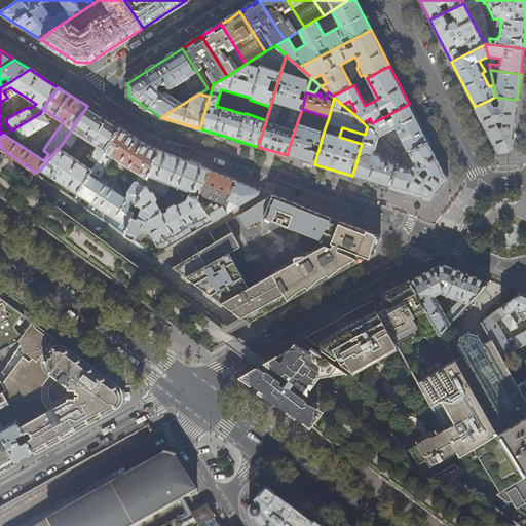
[(511,150),(517,100),(499,98),(498,107),(496,107),(495,105),(493,106),(490,100),(475,107),(485,126),(498,152),(504,151),(511,150)]
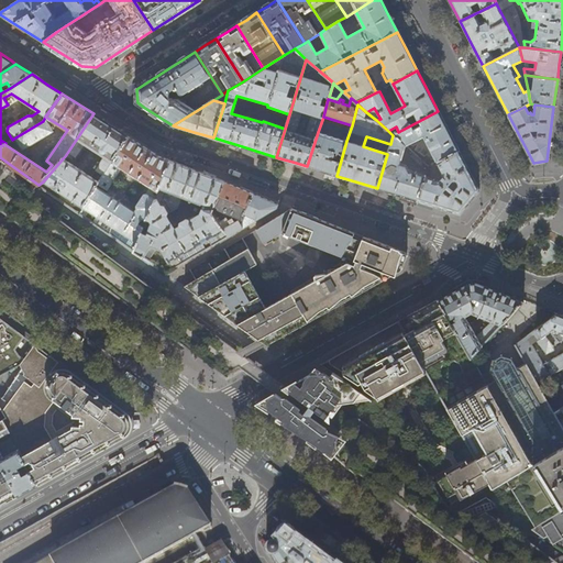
[(446,128),(438,111),(398,132),(393,135),(405,145),(406,146),(423,138),(437,162),(438,162),(459,151),(446,128)]
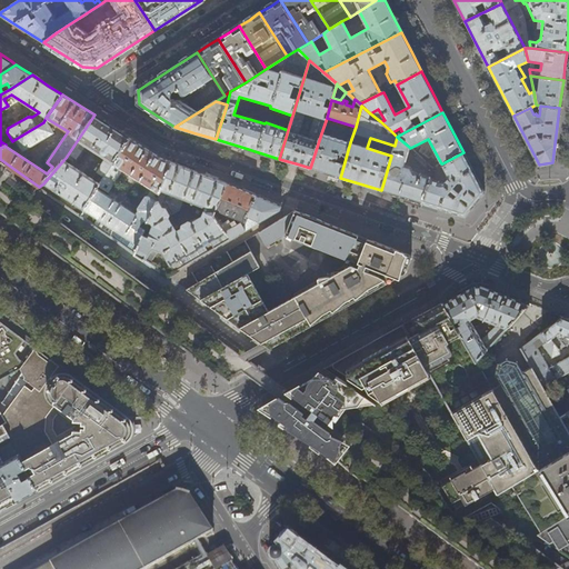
[(115,128),(95,115),(66,158),(72,161),(75,159),(76,160),(86,146),(106,158),(97,172),(105,178),(130,138),(115,128)]
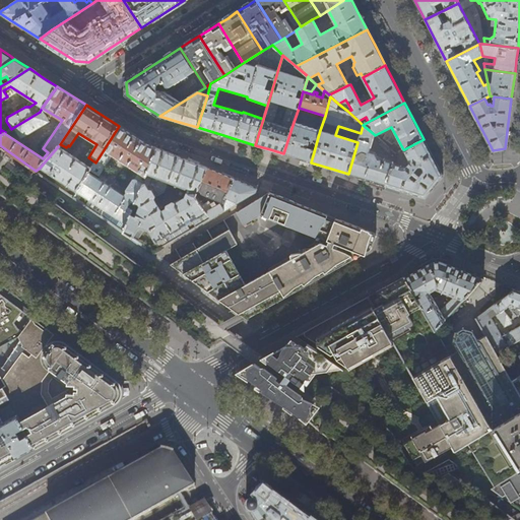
[(49,121),(41,110),(40,112),(14,127),(20,138),(49,121)]
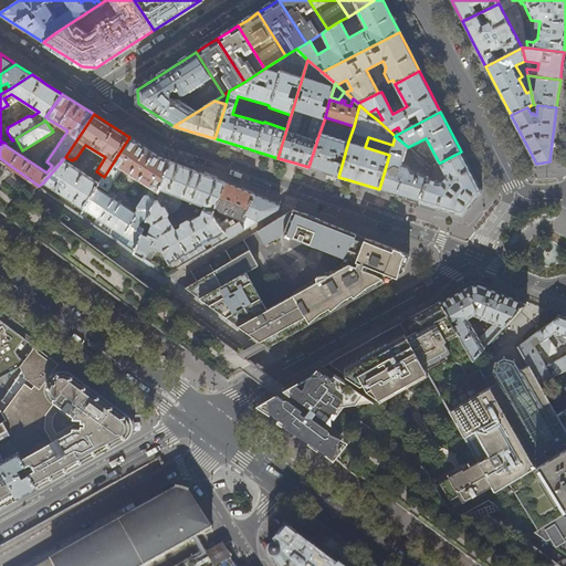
[(348,142),(320,133),(308,167),(322,171),(338,177),(348,142)]
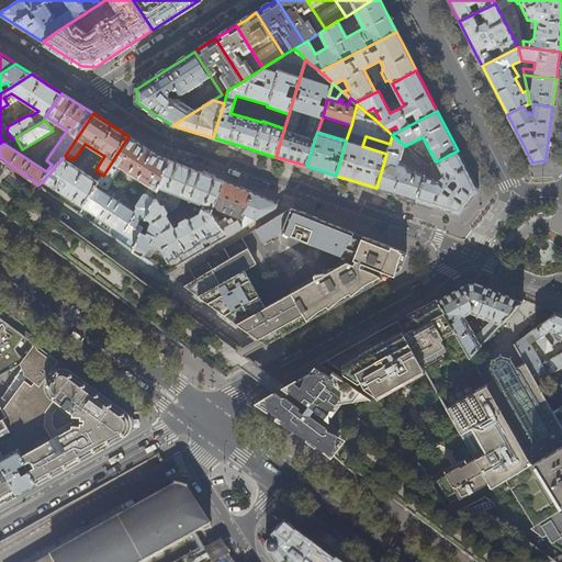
[(392,135),(390,144),(386,154),(377,188),(401,195),(416,200),(417,200),(424,177),(425,176),(417,173),(418,169),(400,163),(404,145),(392,135)]
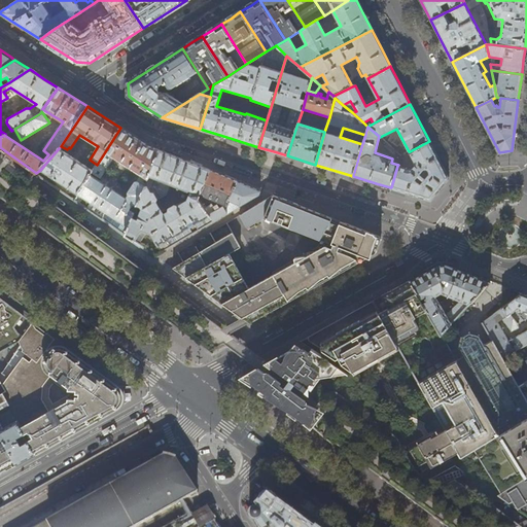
[(140,140),(120,128),(97,165),(93,171),(98,174),(100,173),(111,155),(143,176),(142,178),(140,177),(137,181),(136,180),(129,192),(129,195),(127,199),(90,175),(77,195),(74,199),(126,235),(160,150),(149,146),(140,140)]
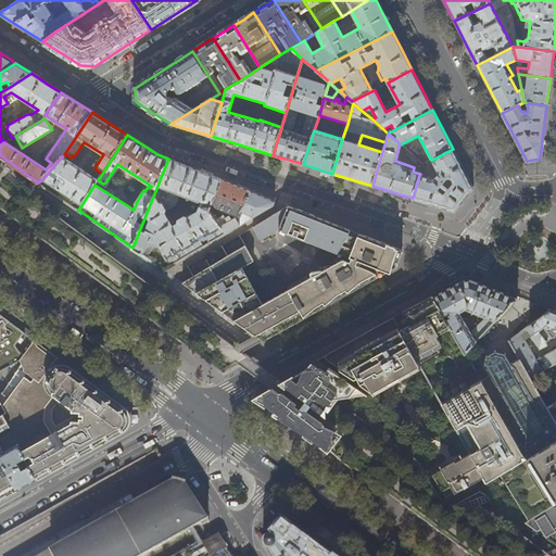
[(462,166),(453,149),(432,160),(438,171),(438,175),(434,178),(431,179),(419,175),(413,198),(430,203),(454,211),(462,202),(469,193),(474,188),(462,166)]
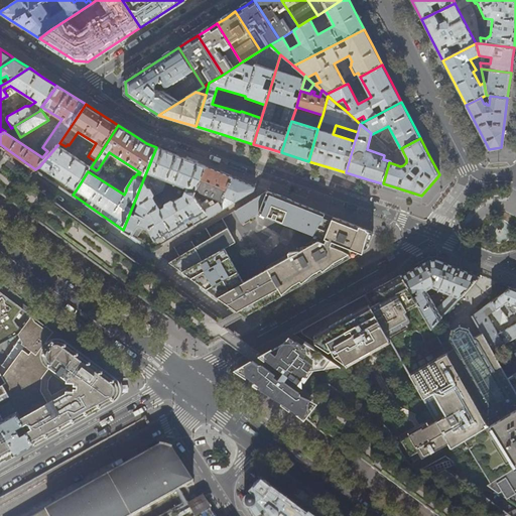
[(0,191),(22,209),(34,218),(37,221),(37,220),(48,229),(71,245),(97,263),(116,277),(121,282),(142,297),(167,315),(191,334),(203,343),(208,347),(209,347),(217,342),(222,340),(228,337),(232,335),(234,334),(51,199),(60,186),(35,169),(0,144),(0,191)]
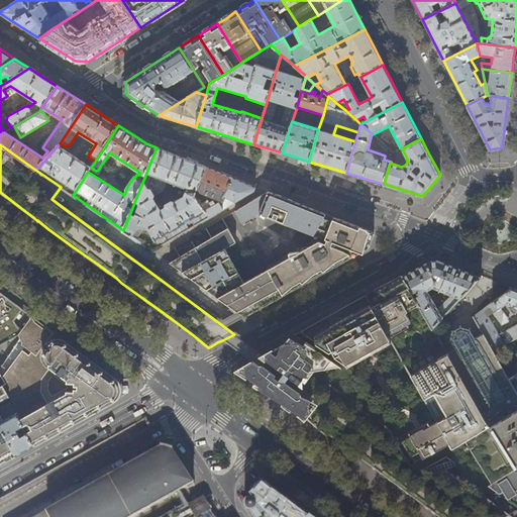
[(91,168),(58,145),(39,167),(76,191),(88,172),(91,168)]
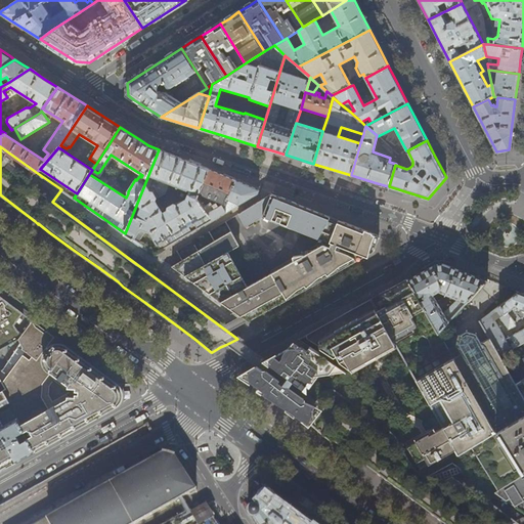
[(125,233),(125,234),(134,241),(141,230),(150,233),(161,251),(168,247),(202,226),(212,220),(203,207),(197,198),(200,190),(209,169),(182,159),(159,149),(125,233)]
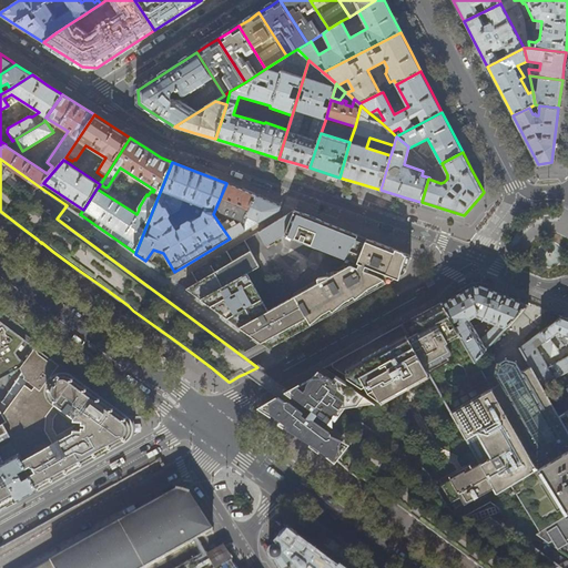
[(240,189),(226,183),(216,206),(242,216),(240,222),(235,223),(234,219),(229,222),(227,220),(220,224),(230,239),(232,236),(244,230),(242,227),(255,194),(240,189)]
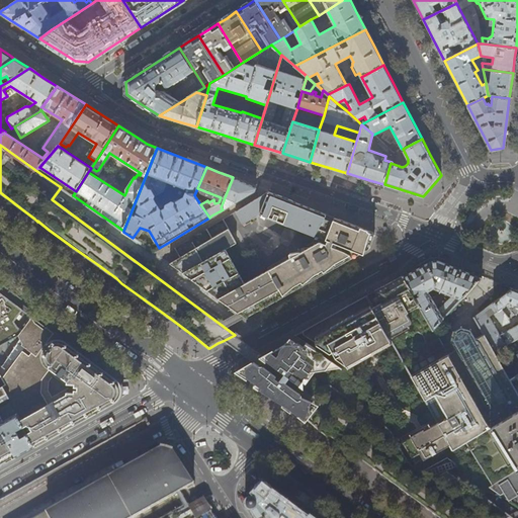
[(245,182),(233,177),(221,207),(223,209),(235,202),(254,190),(256,187),(245,182)]
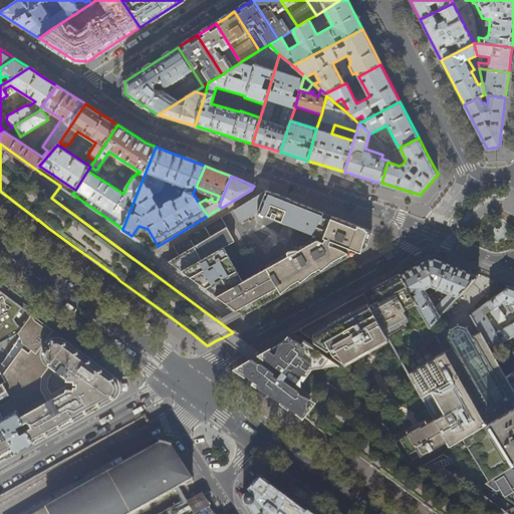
[(267,301),(289,289),(317,274),(342,260),(358,251),(365,247),(371,232),(354,225),(333,217),(319,211),(295,202),(289,199),(276,194),(266,190),(251,199),(234,210),(241,222),(258,212),(315,234),(313,240),(312,242),(300,249),(289,251),(288,256),(242,281),(223,247),(234,241),(227,227),(189,249),(176,256),(168,261),(236,310),(245,305),(251,302),(255,308),(267,301)]
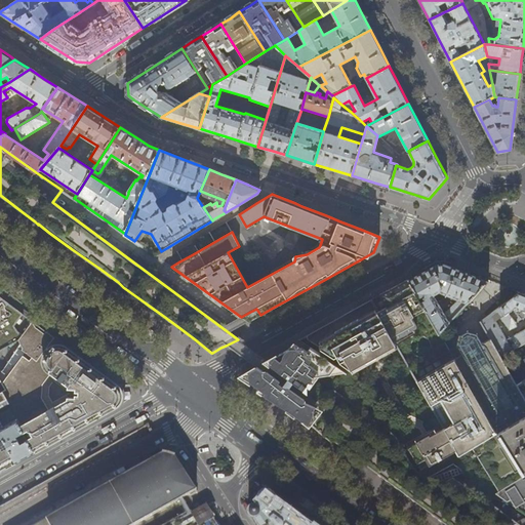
[(462,270),(444,263),(437,264),(426,270),(408,279),(425,308),(439,333),(488,280),(485,279),(482,278),(462,270)]
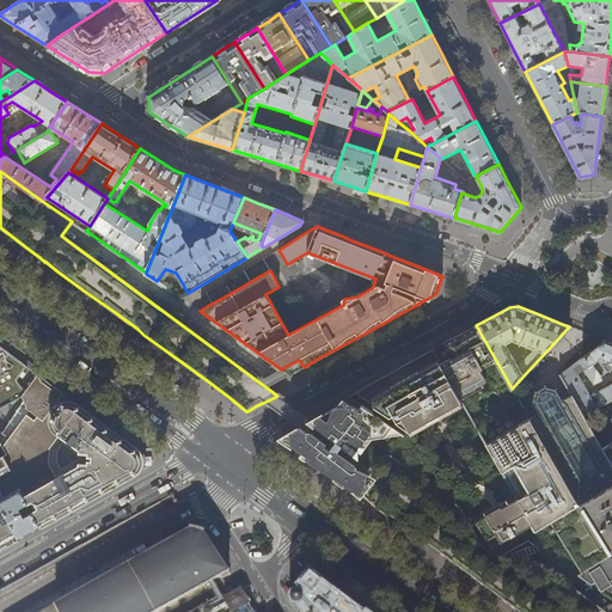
[(495,359),(476,325),(467,330),(454,337),(433,349),(459,397),(487,380),(479,367),(495,359)]
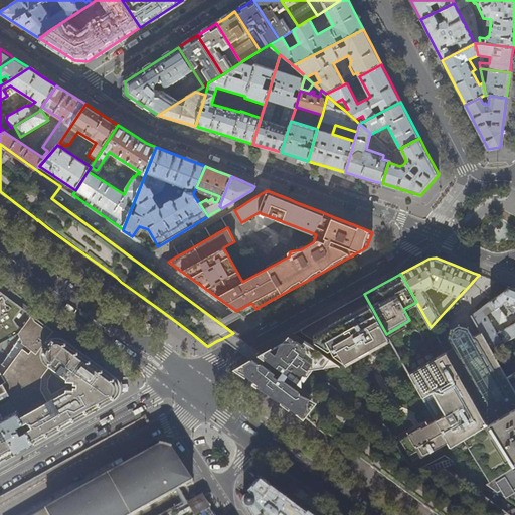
[(468,292),(471,298),(482,291),(478,285),(468,292)]
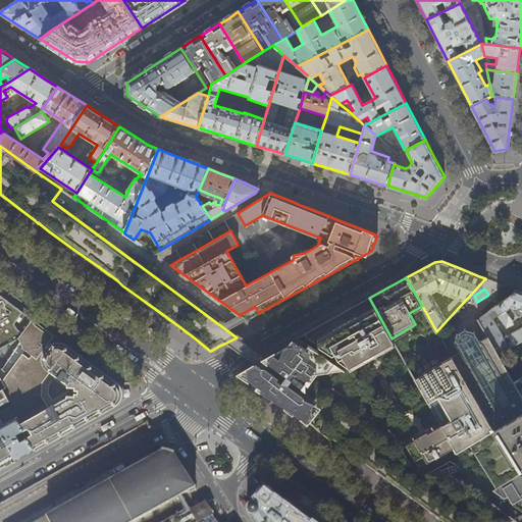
[(498,305),(503,312),(506,310),(513,319),(514,319),(521,314),(521,293),(516,291),(498,305)]
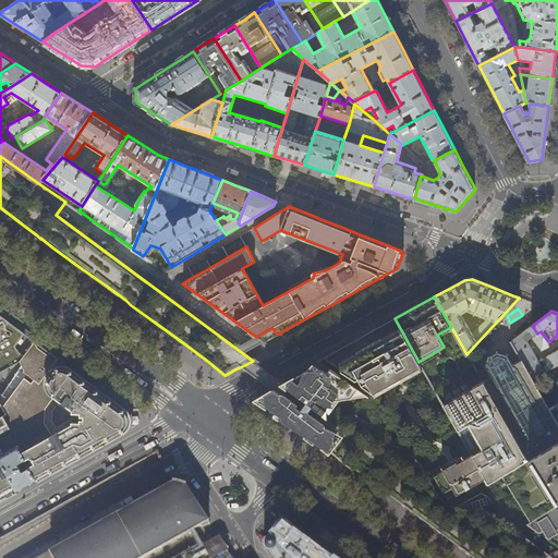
[(0,315),(0,438),(12,433),(12,434),(13,433),(3,415),(7,414),(3,407),(0,401),(0,372),(21,362),(25,371),(24,372),(27,374),(39,383),(58,359),(53,355),(50,352),(48,356),(37,349),(36,342),(35,341),(25,355),(15,350),(15,346),(24,334),(11,324),(0,315)]
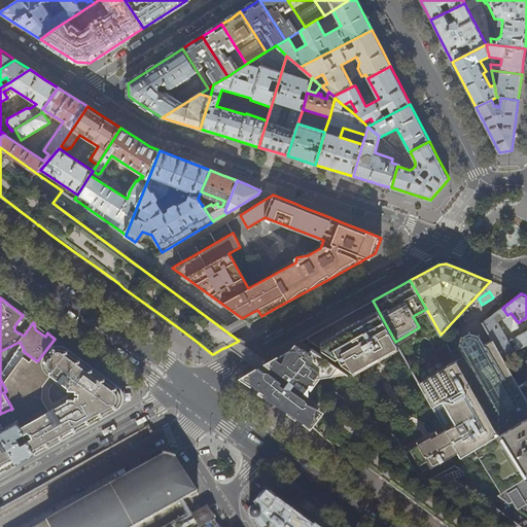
[(354,371),(398,346),(395,342),(373,301),(353,312),(314,334),(308,337),(310,341),(336,357),(339,355),(343,361),(354,371)]
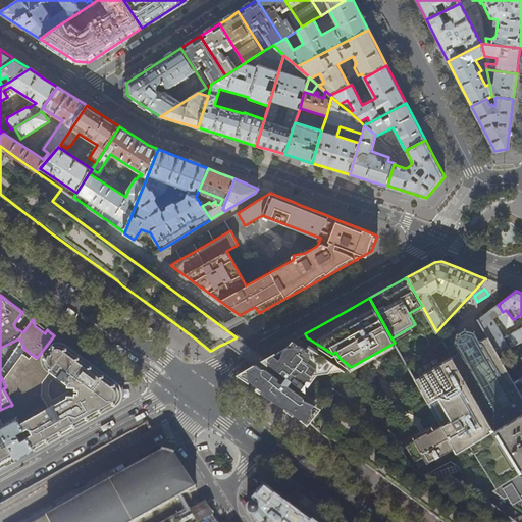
[(514,324),(513,319),(506,310),(503,312),(498,305),(492,308),(507,327),(514,324)]
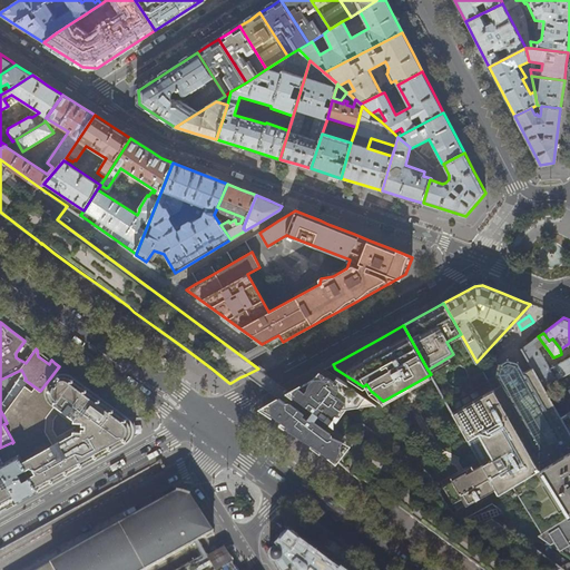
[(569,356),(550,369),(534,340),(523,349),(522,349),(533,369),(543,386),(569,372),(569,356)]
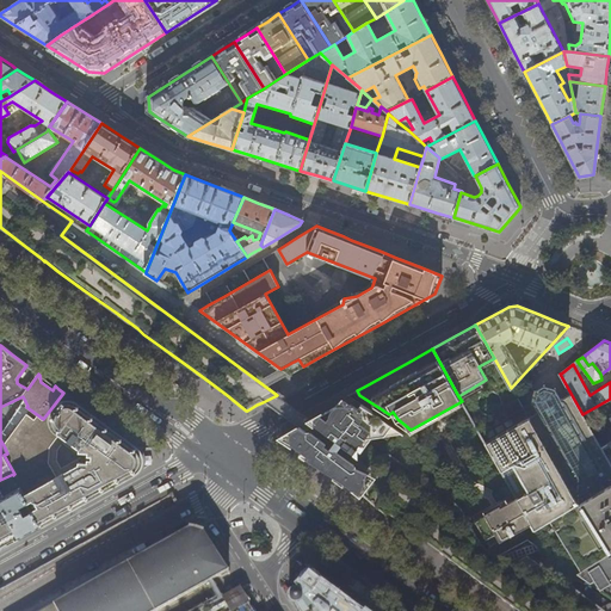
[(610,483),(610,464),(602,448),(582,414),(572,395),(563,400),(557,389),(545,386),(532,392),(530,403),(523,407),(523,408),(480,433),(517,499),(531,524),(535,531),(550,522),(575,506),(610,483)]
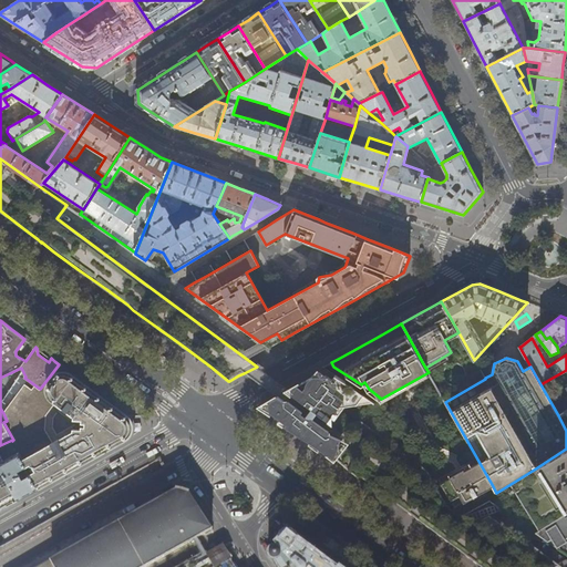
[(68,371),(59,364),(40,389),(28,380),(3,413),(7,421),(3,422),(13,440),(12,441),(18,452),(38,488),(48,483),(76,467),(102,453),(130,437),(132,434),(134,431),(134,429),(134,425),(133,424),(132,420),(130,418),(121,410),(114,405),(82,381),(68,371)]
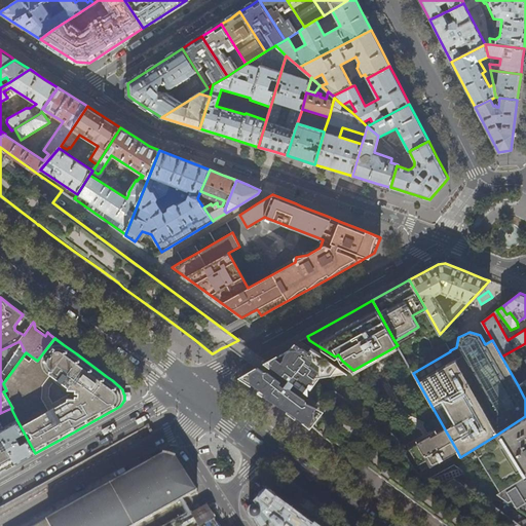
[(338,366),(329,360),(301,341),(301,340),(290,349),(273,359),(268,362),(267,362),(308,389),(308,386),(318,373),(327,371),(332,375),(338,366)]
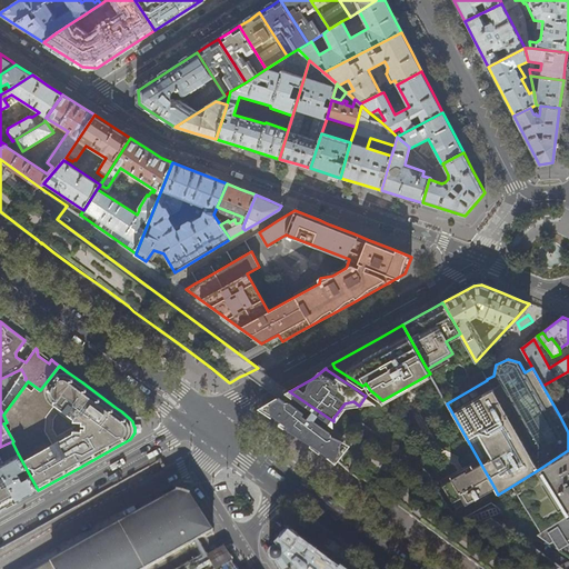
[(285,393),(279,397),(341,443),(339,426),(333,421),(289,391),(285,393)]
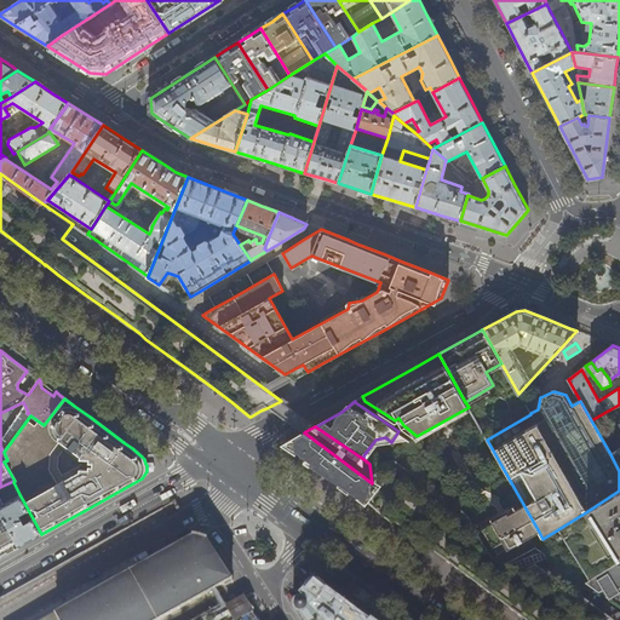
[(367,503),(367,500),(368,497),(369,493),(371,489),(372,486),(372,483),(304,432),(303,434),(297,437),(286,443),(288,445),(315,464),(317,463),(349,486),(354,491),(365,500),(367,504),(367,503)]
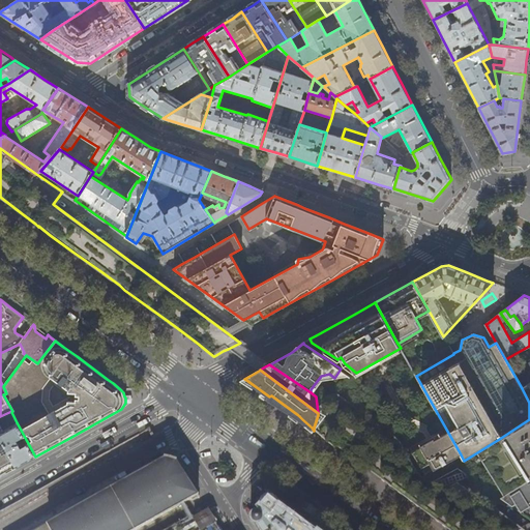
[(523,529),(519,527),(458,481),(440,491),(430,483),(420,477),(398,437),(337,392),(316,396),(318,413),(318,415),(317,418),(316,421),(315,424),(314,428),(314,430),(340,448),(404,497),(448,529),(523,529)]
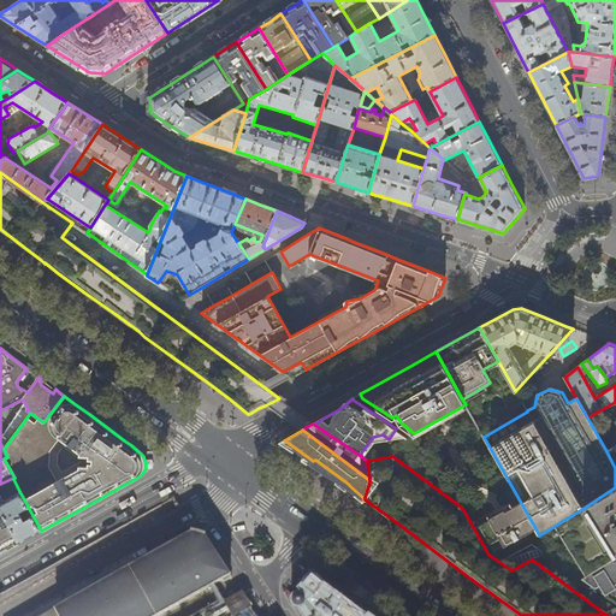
[(615,487),(580,510),(610,561),(615,556),(615,487)]
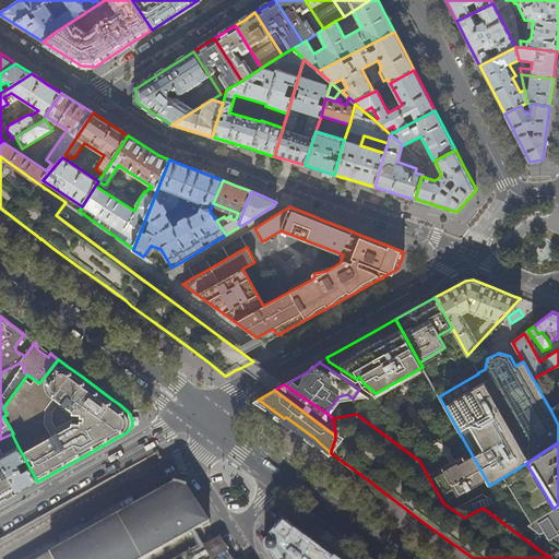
[(37,482),(18,445),(3,453),(0,447),(0,460),(18,492),(26,488),(37,482)]
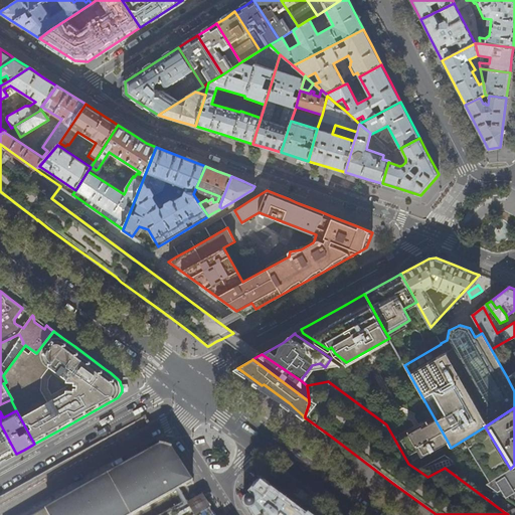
[(421,457),(448,442),(436,420),(400,440),(409,457),(418,452),(421,457)]
